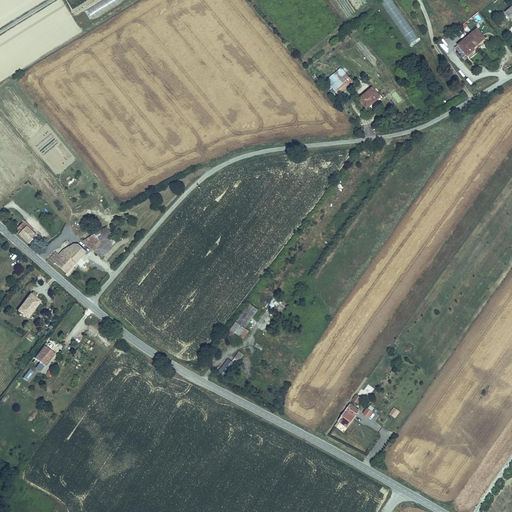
[(91,17),(122,0),(101,0),(86,8),(91,17)]
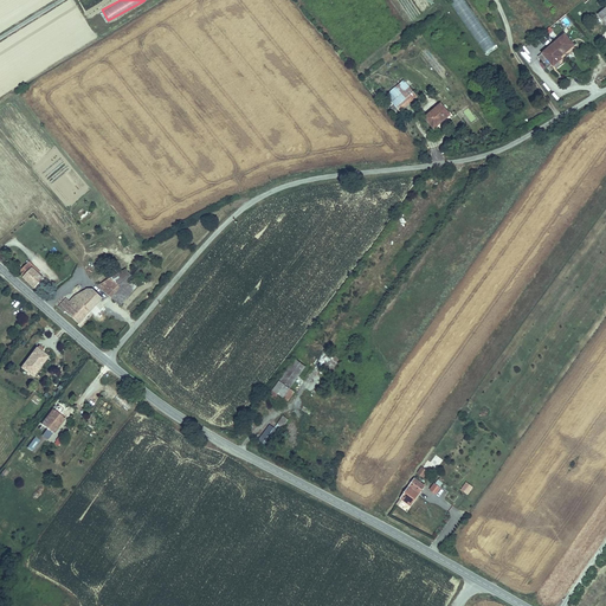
[(451,0),(482,53),(492,47),(465,0),(451,0)]
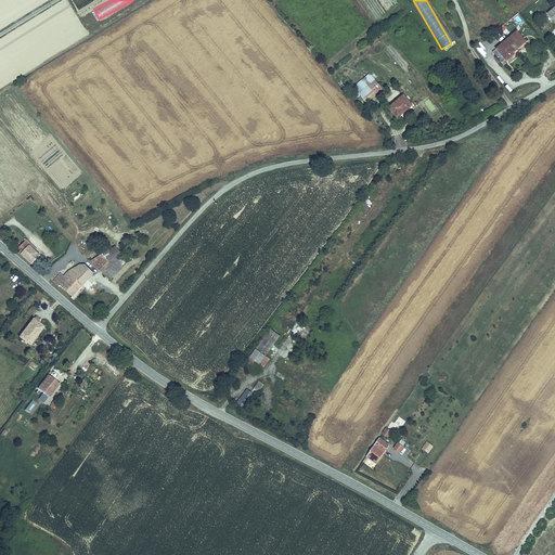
[(520,24),(526,21),(521,13),(516,16),(520,24)]
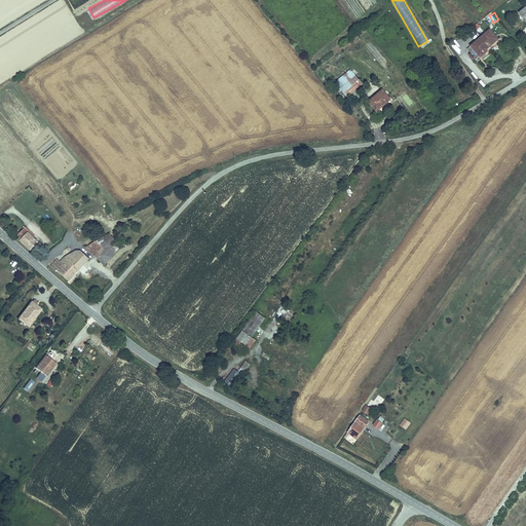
[(500,42),(490,30),(472,46),(483,60),(491,52),(489,50),(500,42)]
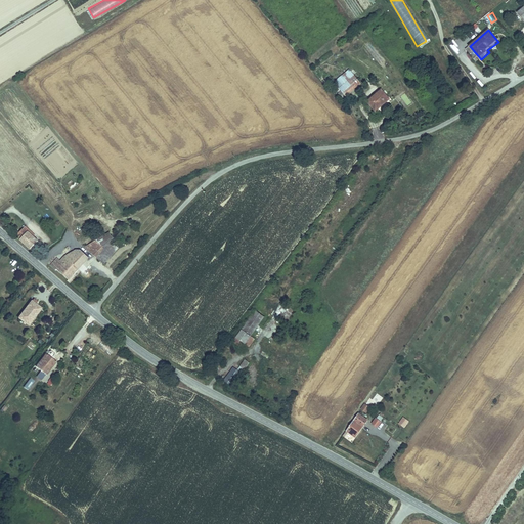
[(333,83),(339,90),(353,78),(348,71),(333,83)]
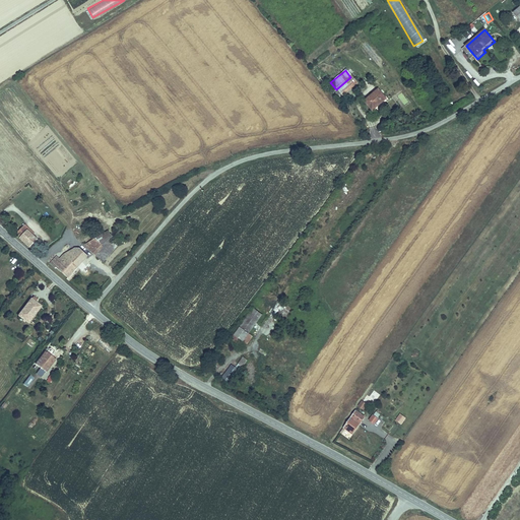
[(356,84),(350,77),(336,89),(341,96),(356,84)]
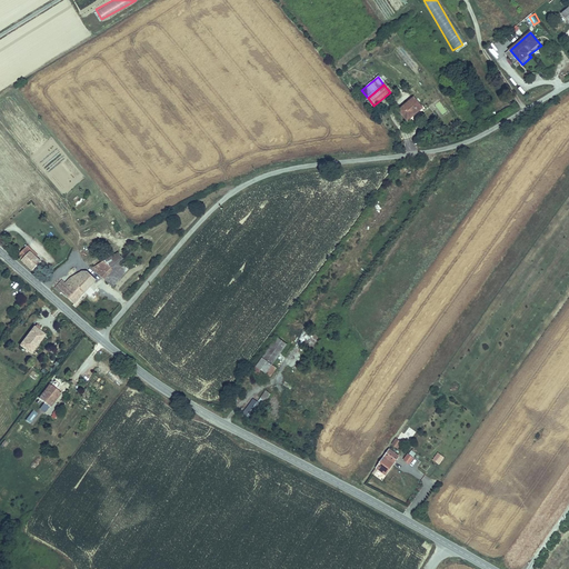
[(0,106),(0,118),(63,195),(83,178),(13,95),(0,106)]
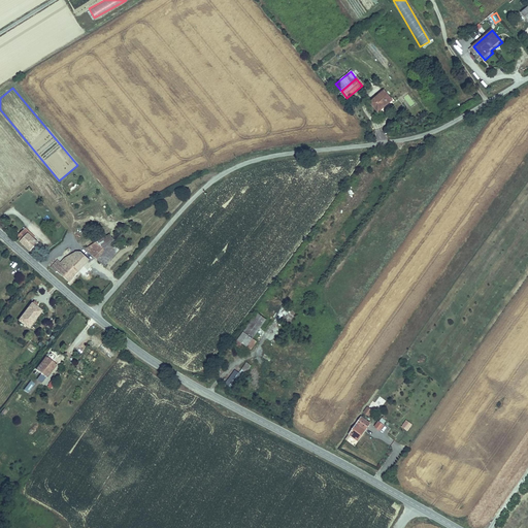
[(386,91),(370,103),(378,112),(393,100),(386,91)]
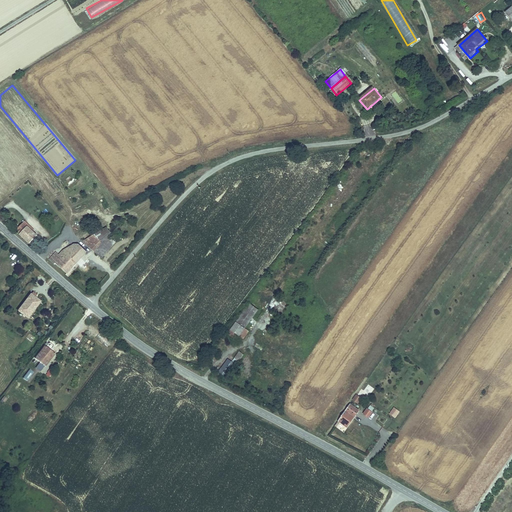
[(28,223),(21,231),(31,241),(38,233),(28,223)]
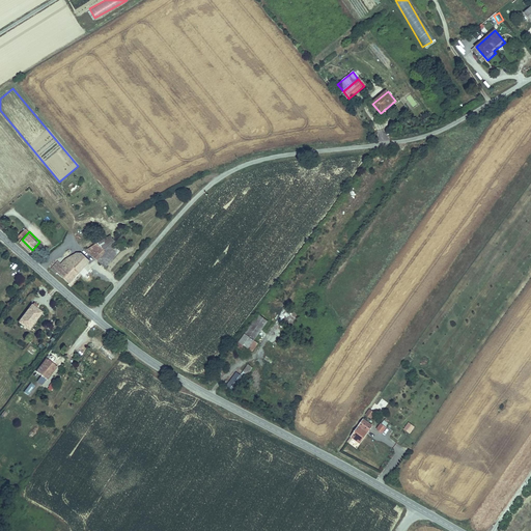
[(100,241),(91,244),(85,250),(85,251),(86,253),(102,268),(116,252),(111,247),(116,242),(110,236),(107,238),(100,241)]
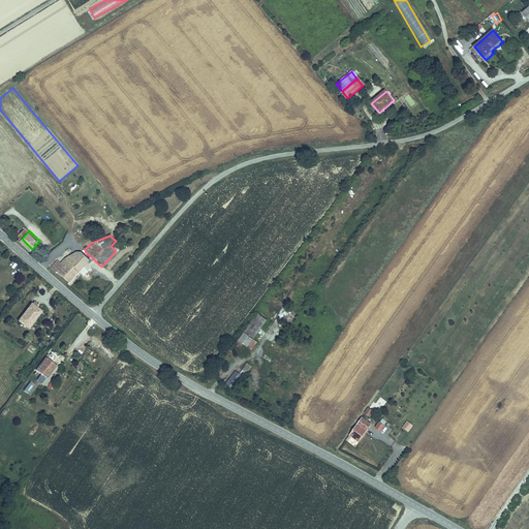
[(65,266),(74,256),(81,252),(66,256),(61,261),(65,266)]
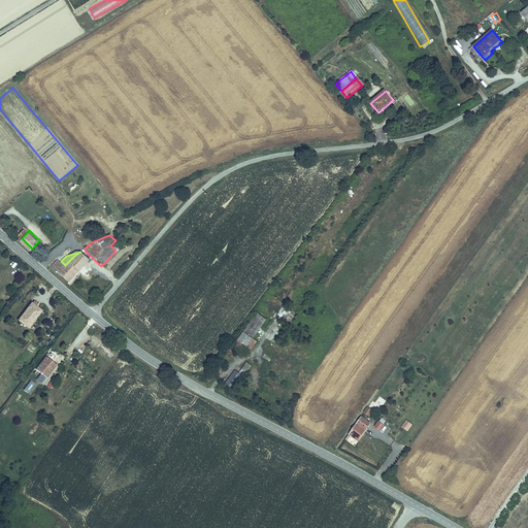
[(74,256),(83,264),(88,259),(80,252),(74,256)]
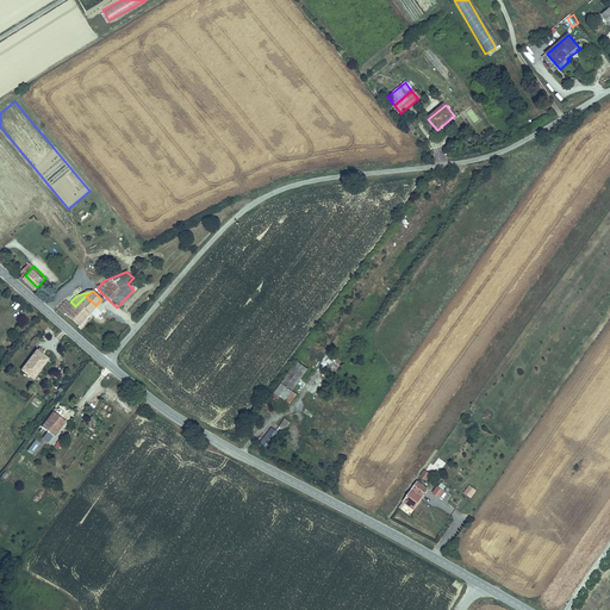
[(67,298),(56,307),(64,317),(67,315),(78,325),(95,305),(86,296),(75,306),(70,302),(67,298)]
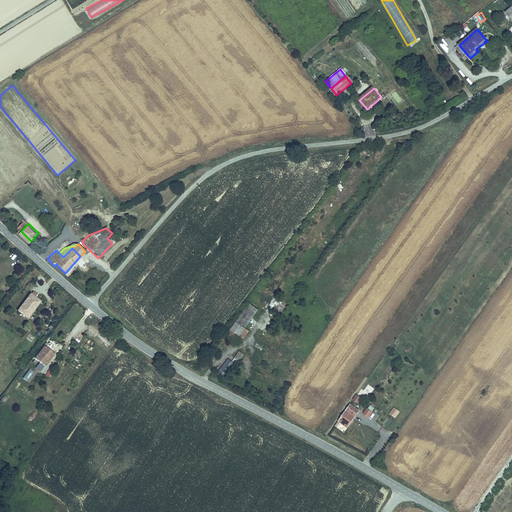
[(38,302),(28,295),(16,312),(26,319),(38,302)]
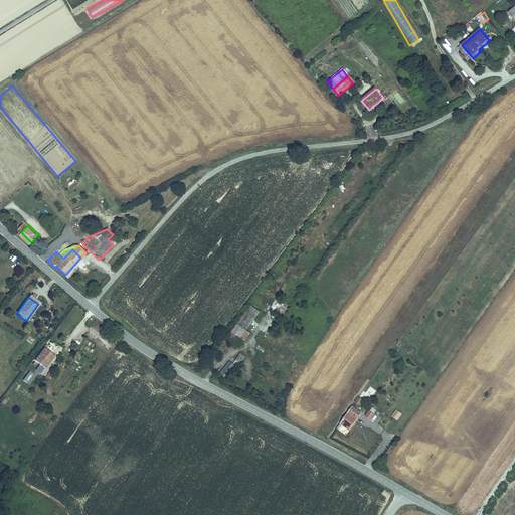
[(242,337),(248,328),(247,327),(254,317),(245,310),(228,333),(232,336),(235,331),(242,337)]
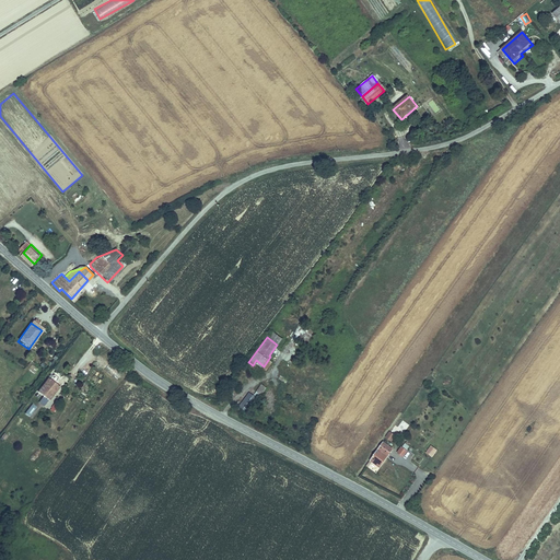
[(272,359),(270,357),(264,366),(266,368),(272,359)]
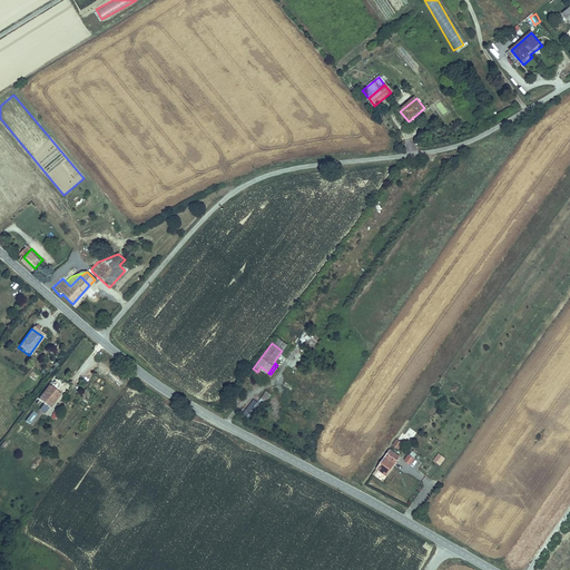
[(112,371),(108,375),(118,387),(123,383),(112,371)]
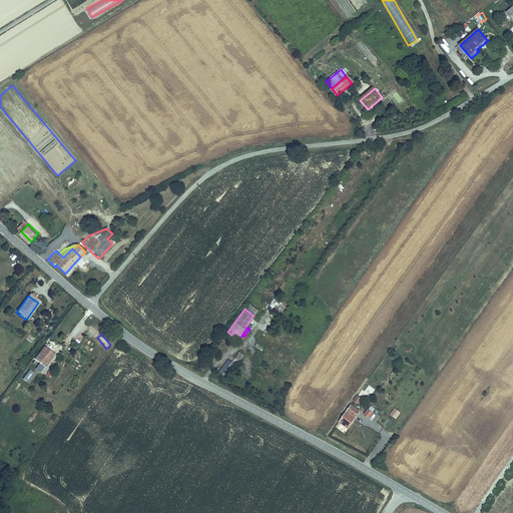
[(55,354),(44,346),(34,360),(44,368),(55,354)]
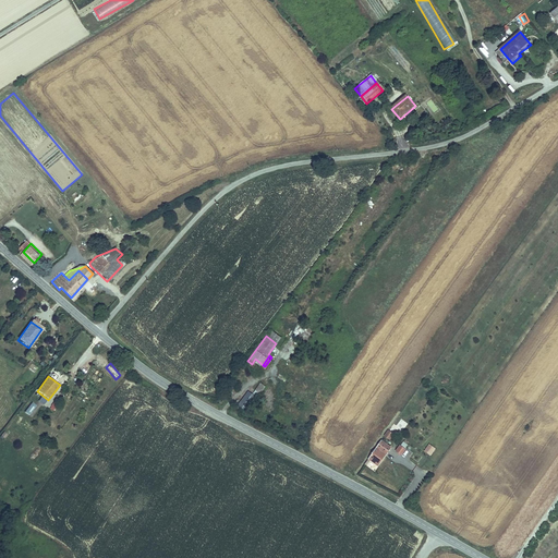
[(259,396),(265,385),(259,383),(254,393),(259,396)]
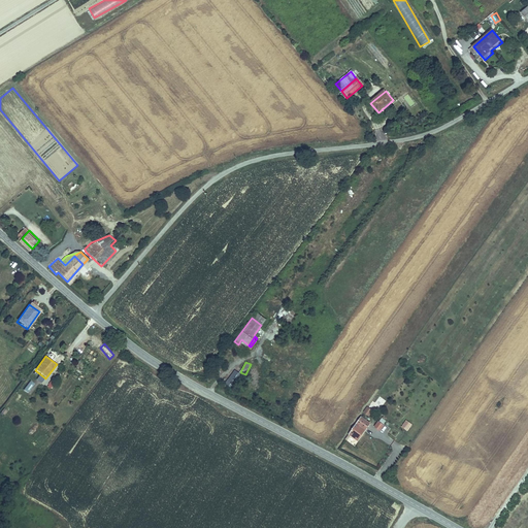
[(233,369),(225,384),(234,389),(242,375),(233,369)]
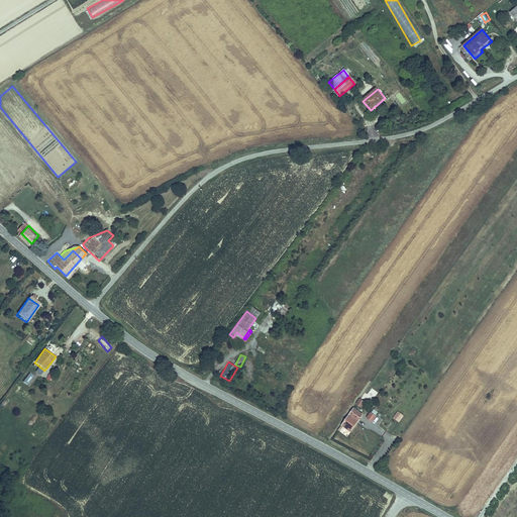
[(29,373),(22,382),(27,385),(34,376),(29,373)]
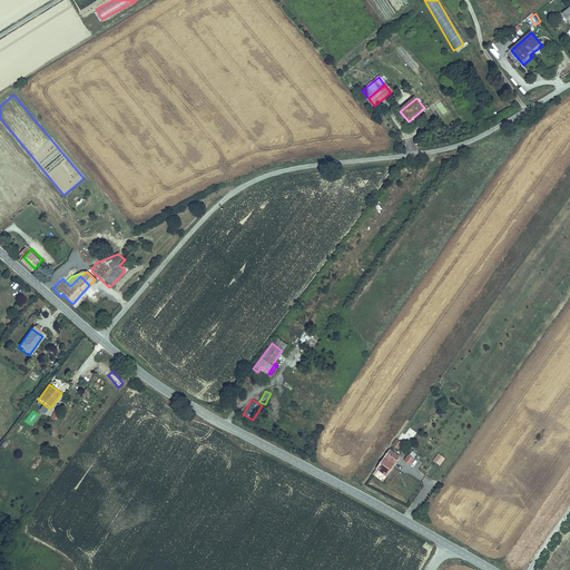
[(55,411),(50,416),(55,420),(60,414),(55,411)]
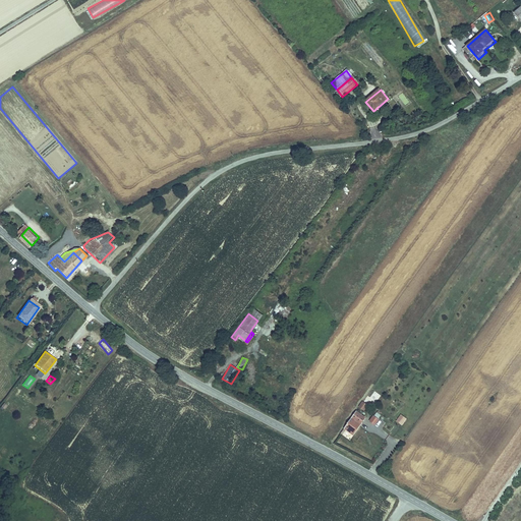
[(377,401),(381,395),(374,391),(370,397),(377,401)]
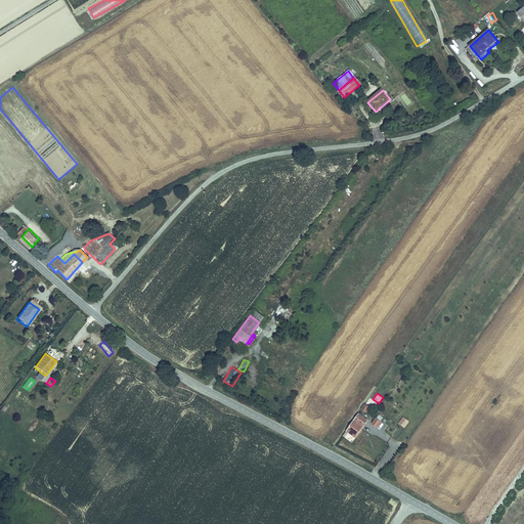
[(372,406),(367,403),(363,409),(367,412),(372,406)]
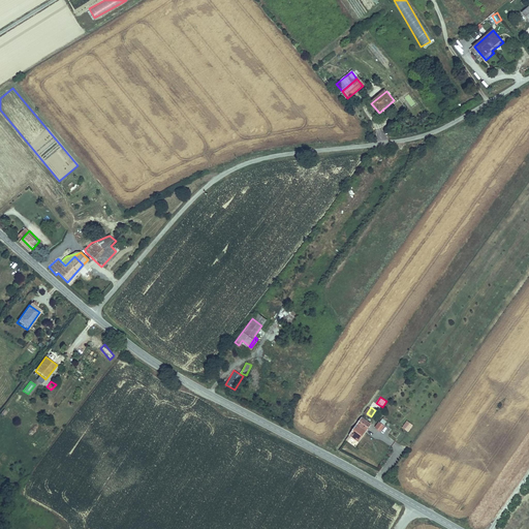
[(364,417),(356,427),(365,432),(371,423),(364,417)]
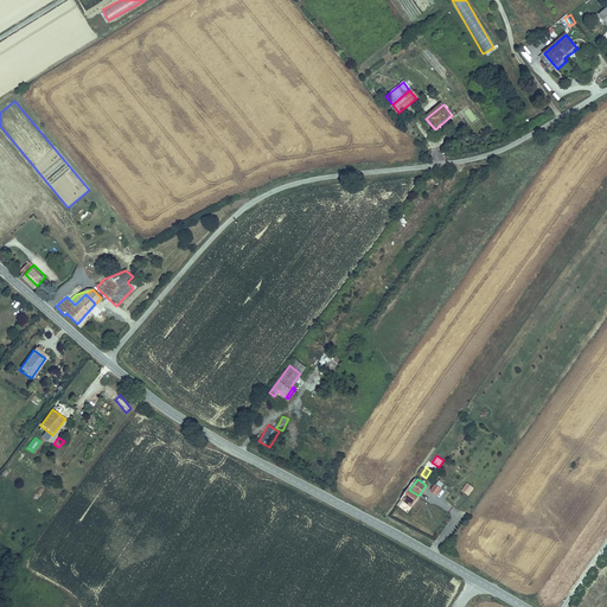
[(467,483),(460,491),(467,497),(474,487),(467,483)]
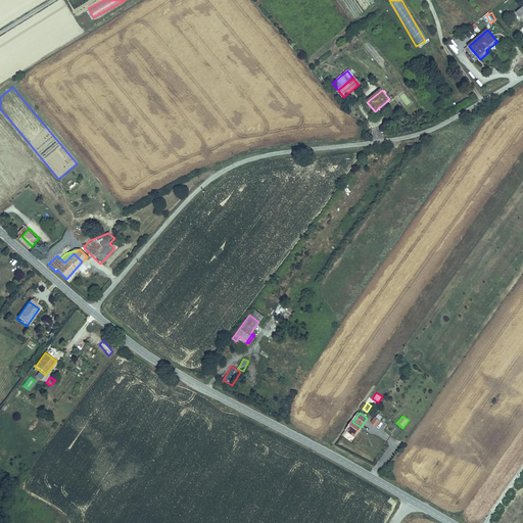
[(378,426),(382,421),(377,417),(373,422),(378,426)]
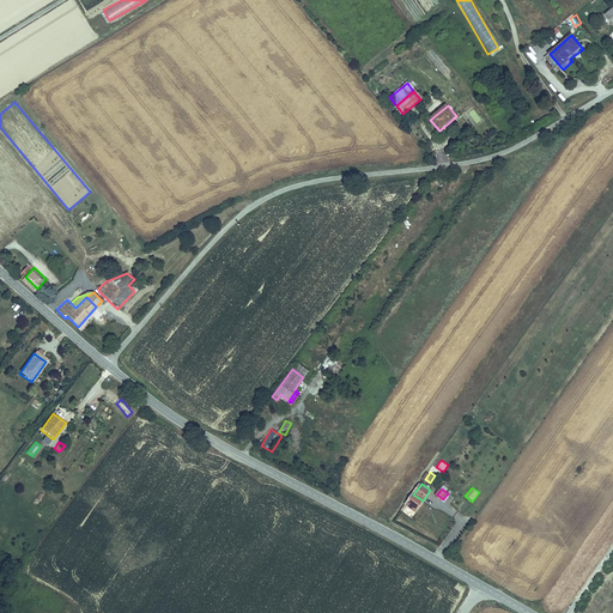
[(423,501),(413,495),(406,505),(416,511),(423,501)]
